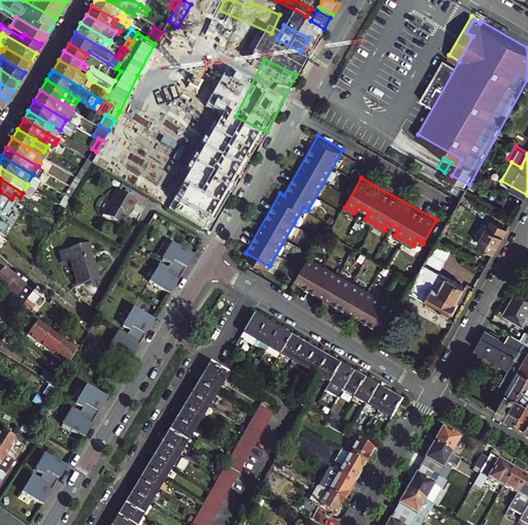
[(70,186),(66,195),(70,197),(75,188),(70,186)]
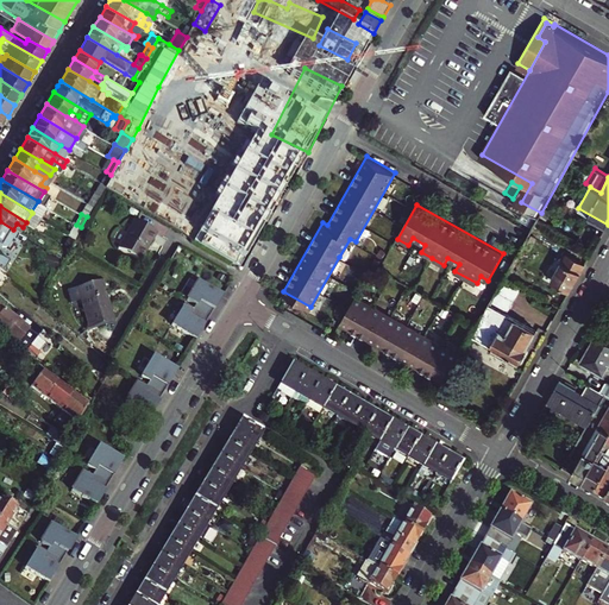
[(135,216),(118,246),(140,258),(157,229),(135,216)]
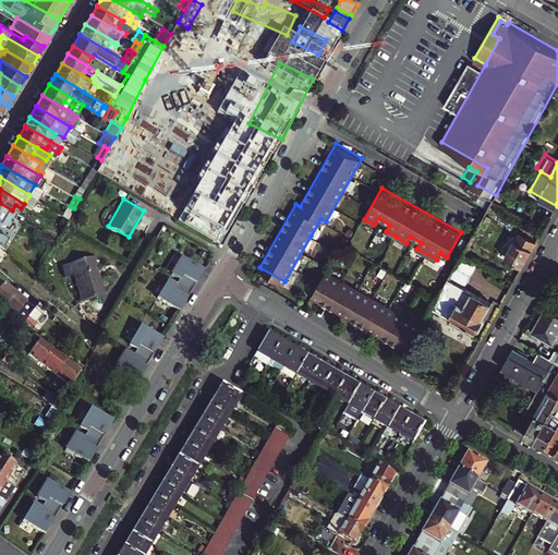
[(12,210),(0,203),(0,225),(1,224),(4,225),(7,225),(8,224),(12,217),(14,218),(17,214),(12,210)]
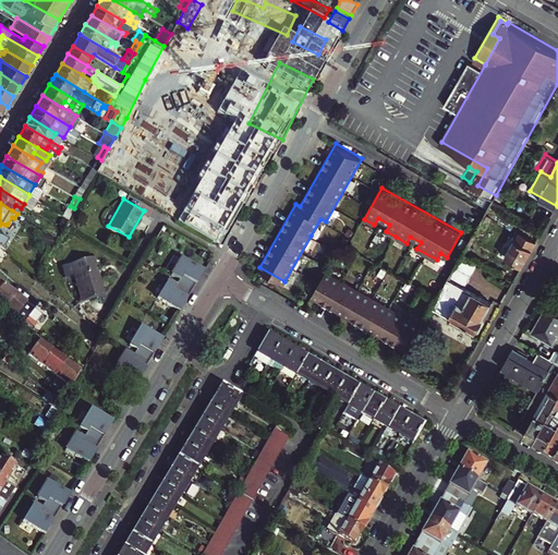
[(70,206),(63,215),(69,218),(74,208),(70,206)]
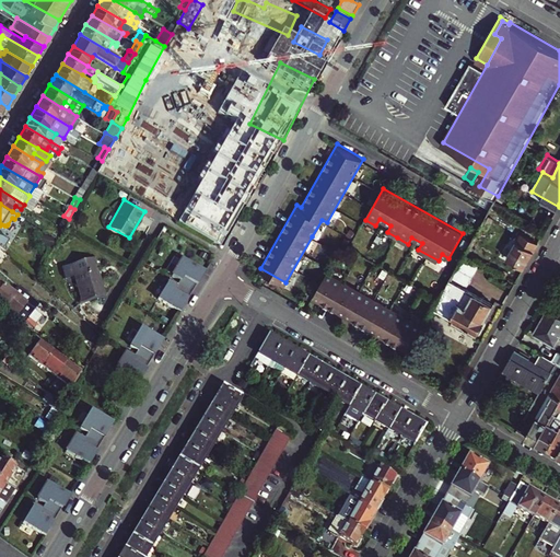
[(524,267),(539,242),(522,232),(508,257),(524,267)]
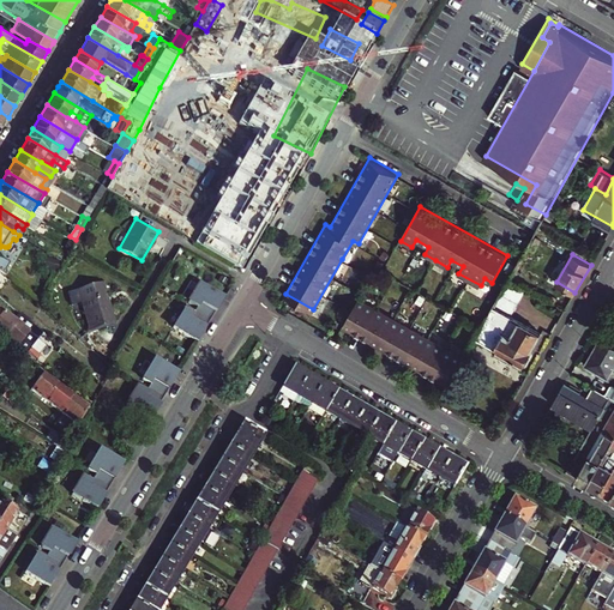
[(101,279),(77,288),(89,327),(113,320),(101,279)]
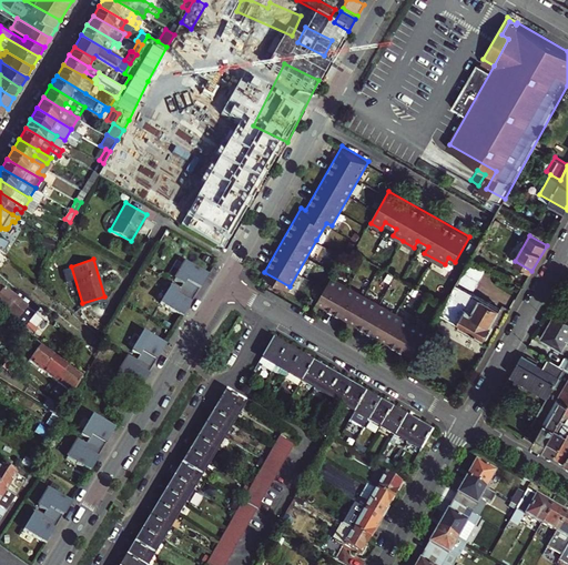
[(467,259),(457,281),(474,289),(484,266),(467,259)]
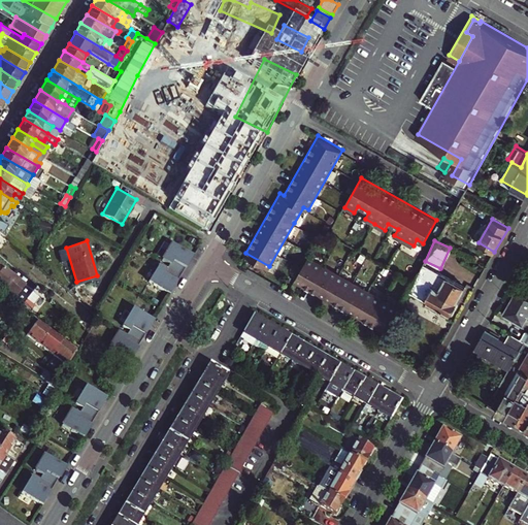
[(150,280),(170,292),(175,285),(194,255),(172,241),(163,258),(170,262),(166,268),(159,263),(150,280)]
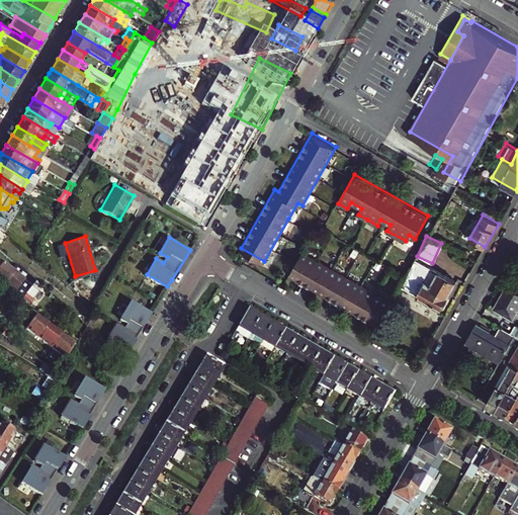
[(393,301),(321,260),(306,251),(292,274),(379,324),(393,301)]
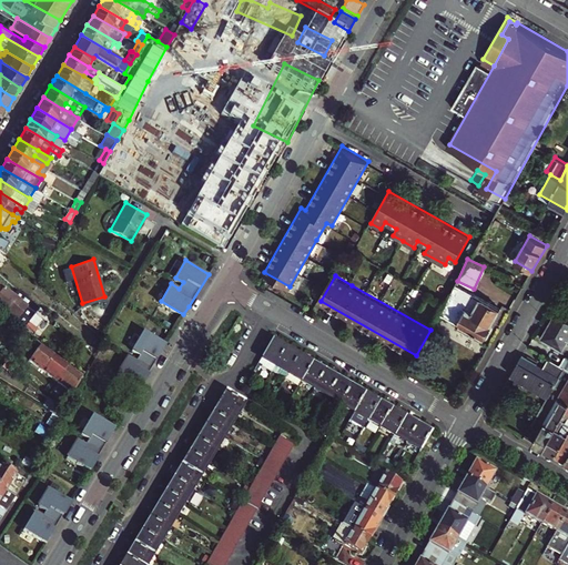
[(485,336),(487,335),(488,335),(501,308),(457,283),(440,312),(485,336)]
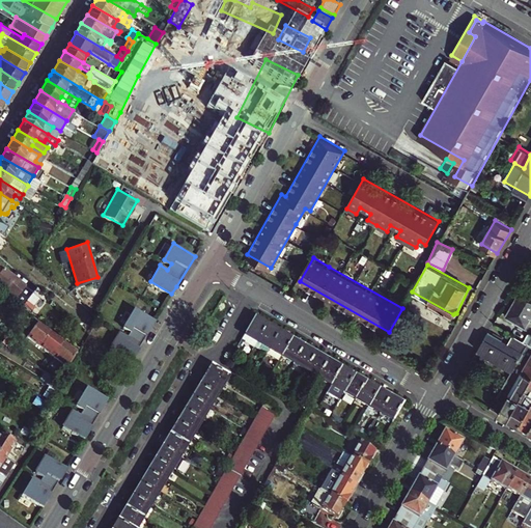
[(0,285),(24,303),(33,290),(28,286),(31,281),(21,272),(19,274),(16,272),(14,276),(0,266),(0,285)]
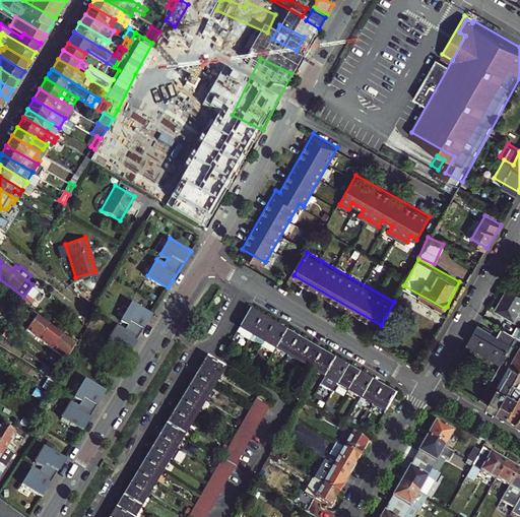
[(519,313),(519,289),(511,285),(499,307),(518,317),(519,313)]
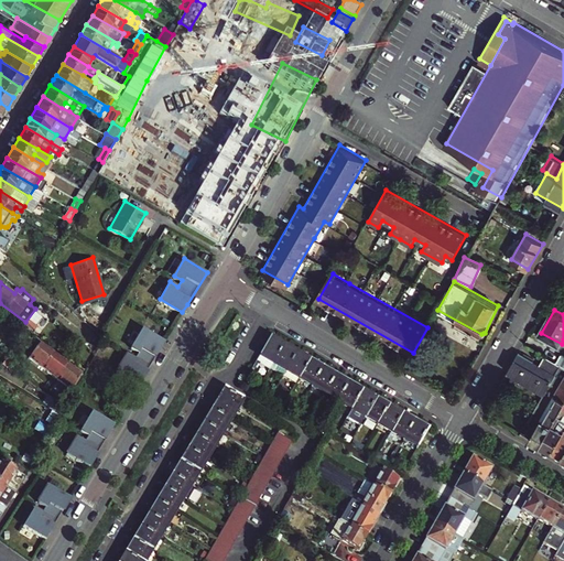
[(117,369),(139,384),(144,375),(164,343),(141,328),(131,346),(139,351),(134,357),(127,353),(117,369)]
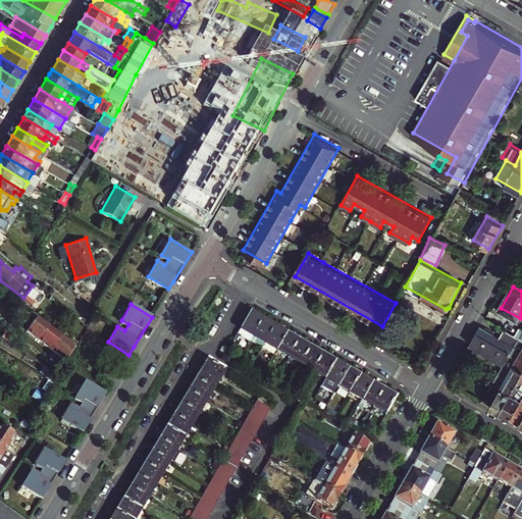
[(236,333),(248,341),(262,316),(250,309),(236,333)]
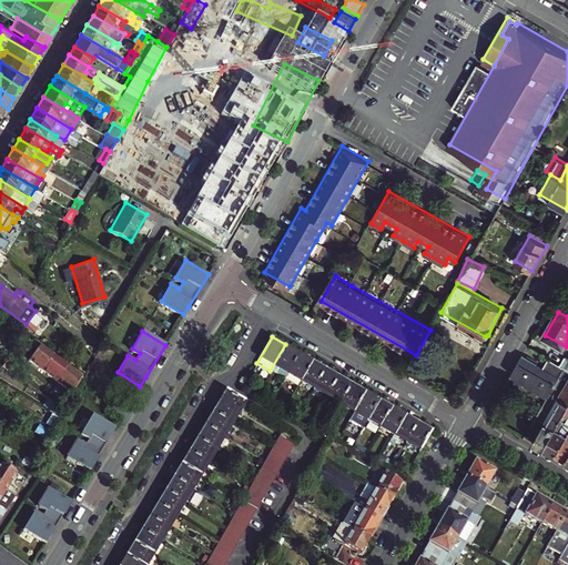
[(41,342),(30,357),(43,367),(54,352),(41,342)]
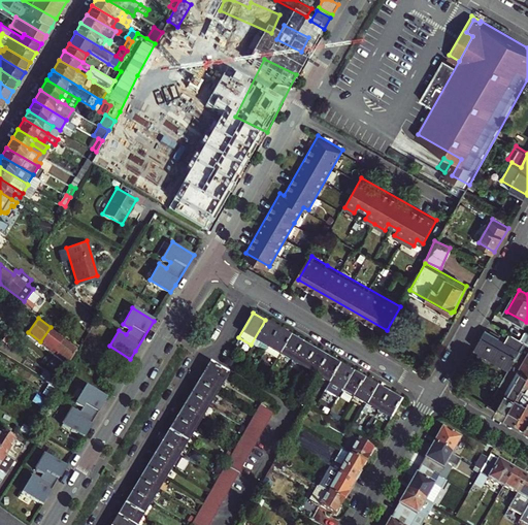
[(264,352),(277,328),(265,320),(251,345),(264,352)]
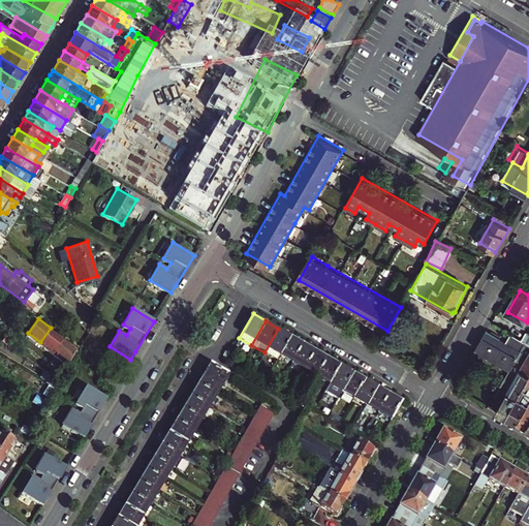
[(51,328),(40,342),(53,351),(64,338),(51,328)]
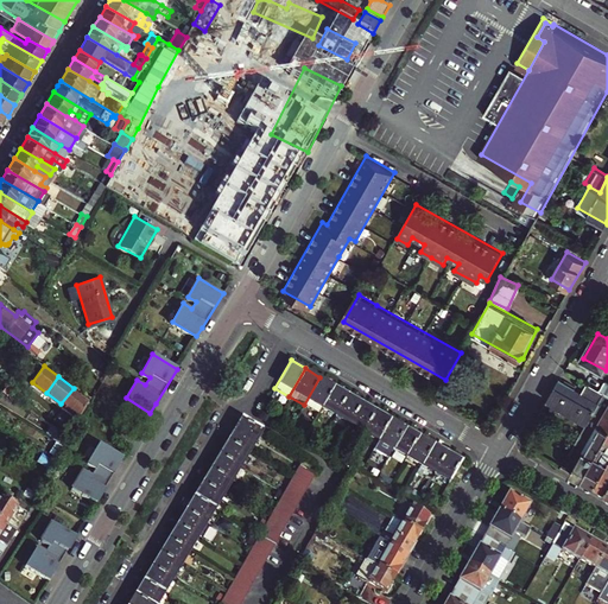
[(317,413),(322,405),(334,385),(320,377),(304,405),(317,413)]
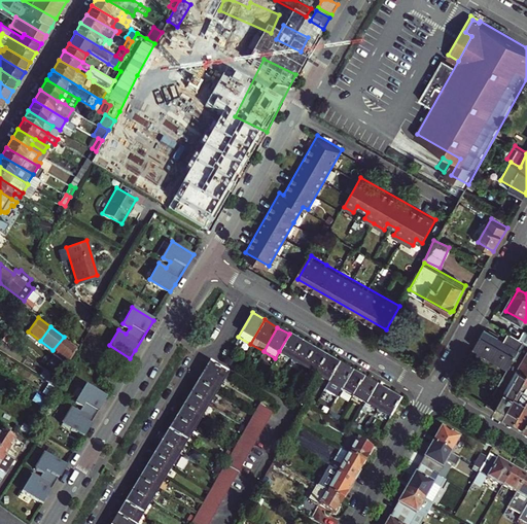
[(486,327),(477,345),(511,364),(526,339),(512,329),(506,339),(486,327)]
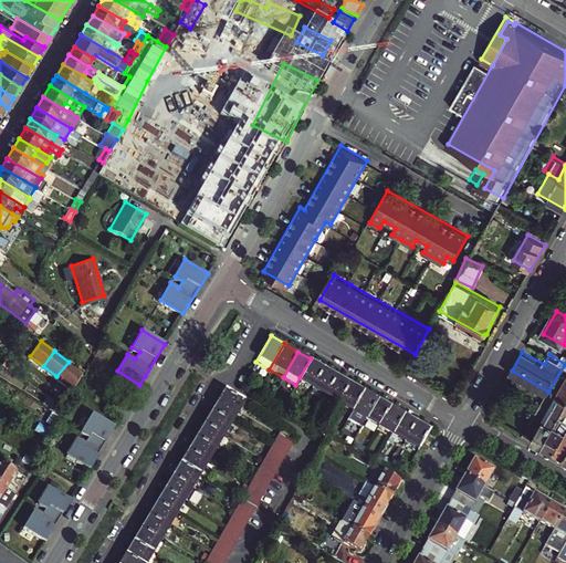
[(311,358),(300,377),(313,385),(324,366),(311,358)]
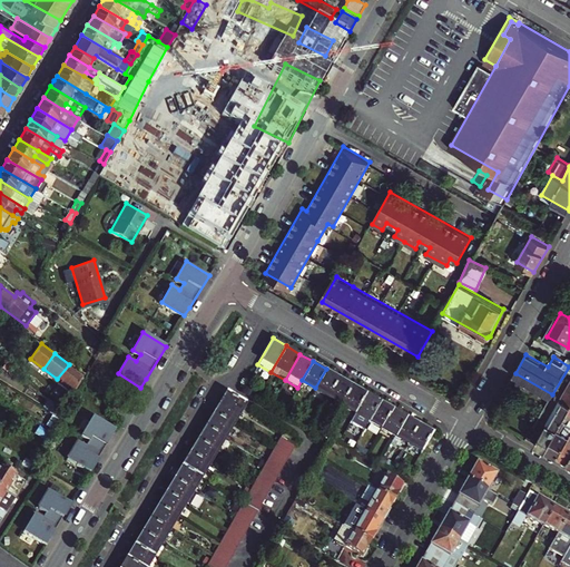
[(72,391),(82,374),(69,364),(57,379),(72,391)]
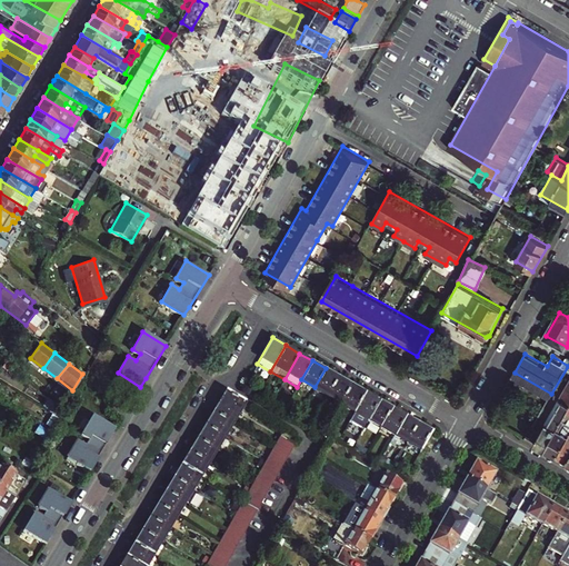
[(328,395),(339,376),(326,368),(315,387),(328,395)]
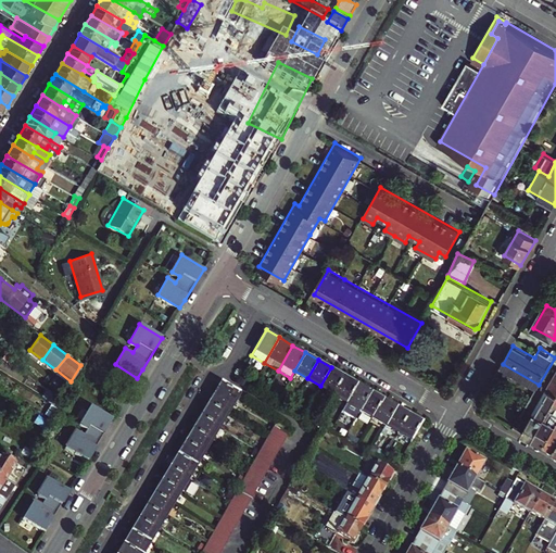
[(331,367),(320,386),(333,393),(344,375),(331,367)]
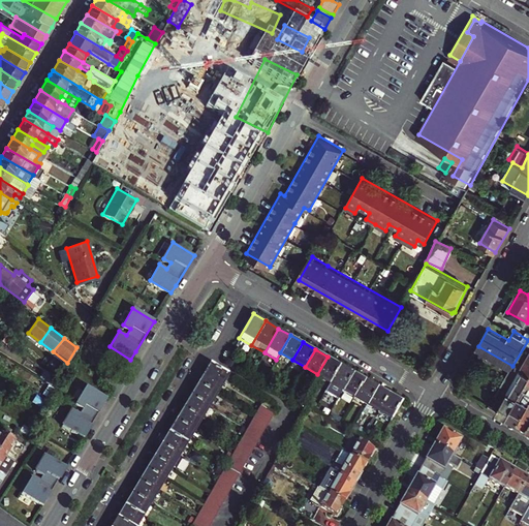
[(507,415),(528,378),(528,356),(522,368),(527,370),(524,375),(521,374),(511,391),(510,389),(498,409),(507,415)]
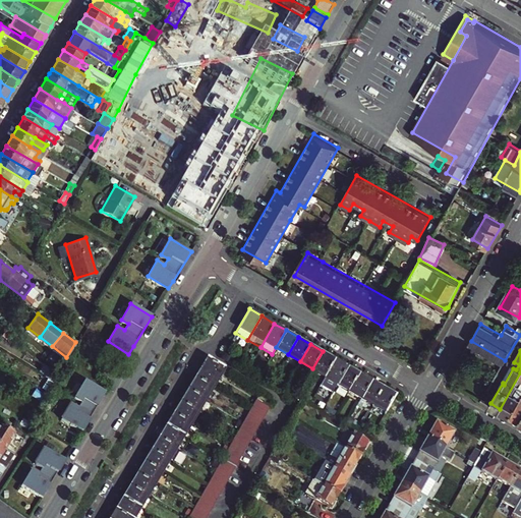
[(323,351),(312,368),(325,376),(335,358),(323,351)]
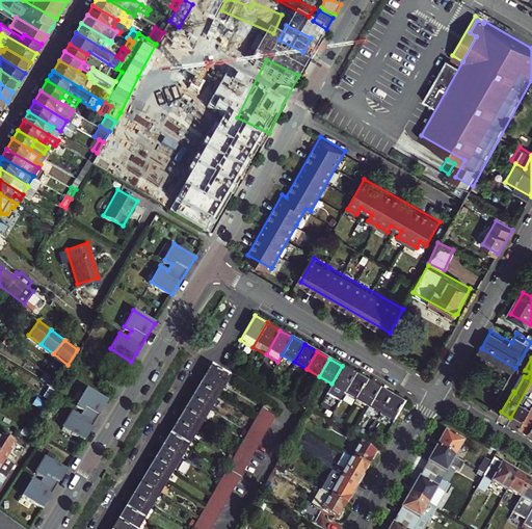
[(211,364),(200,384),(216,393),(228,374),(211,364)]
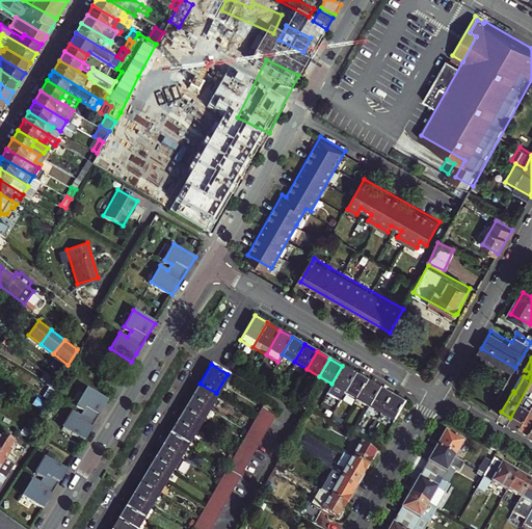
[(342,366),(331,384),(344,391),(354,373),(342,366)]
